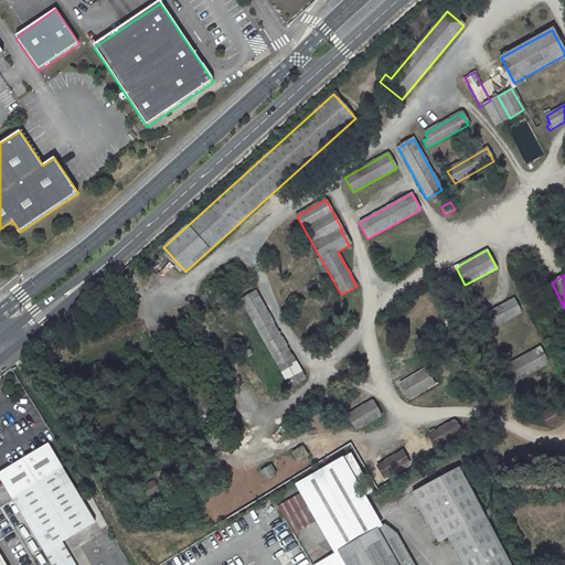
[(256,292),(242,300),(247,310),(262,302),(256,292)]
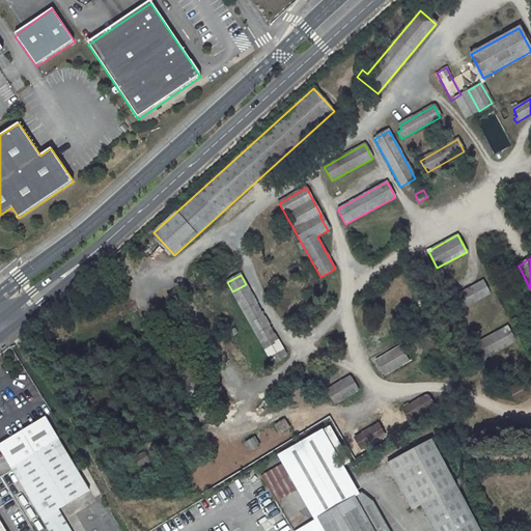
[(482,281),(453,298),(460,309),(488,294),(482,281)]
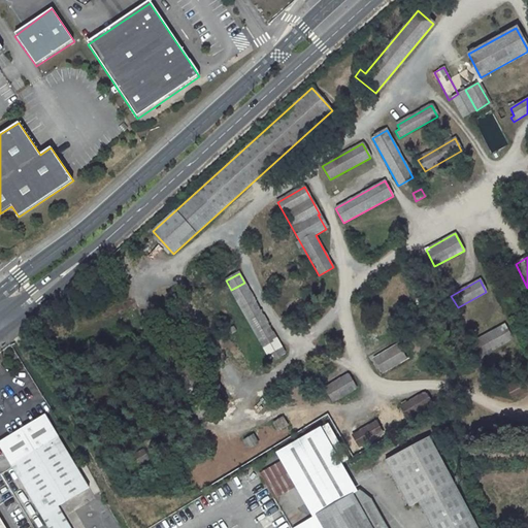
[(231,290),(236,299),(250,292),(244,283),(231,290)]
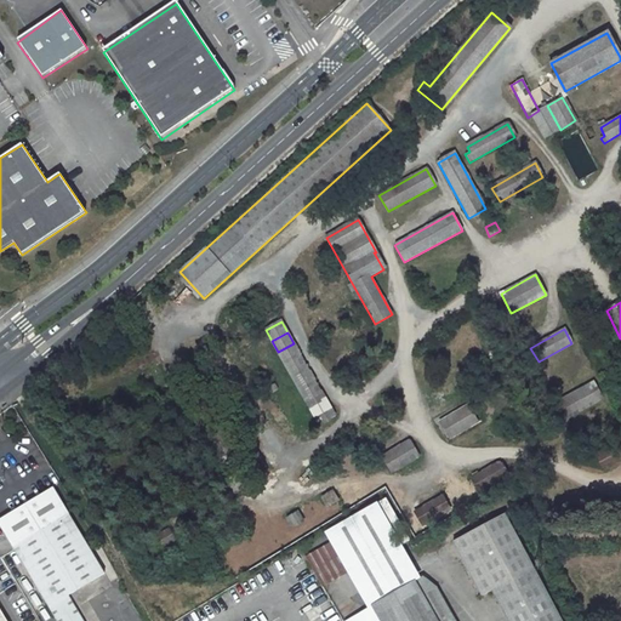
[(490,332),(479,337),(482,345),(493,340),(490,332)]
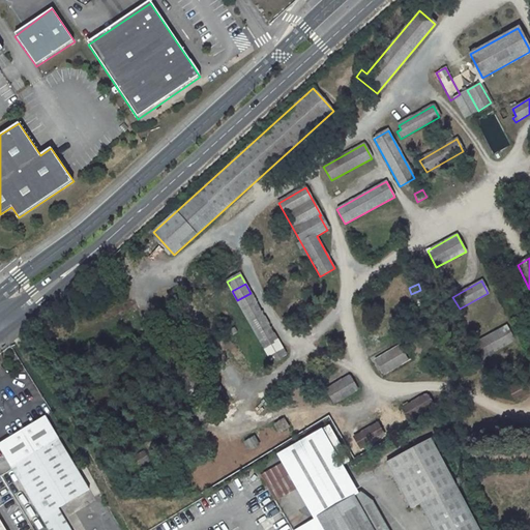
[(176,308),(164,316),(171,327),(182,320),(176,308)]
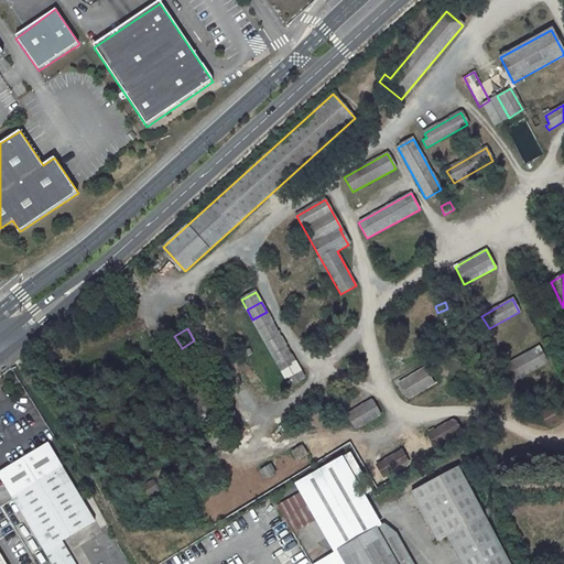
[(182,348),(187,358),(199,350),(194,340),(182,348)]
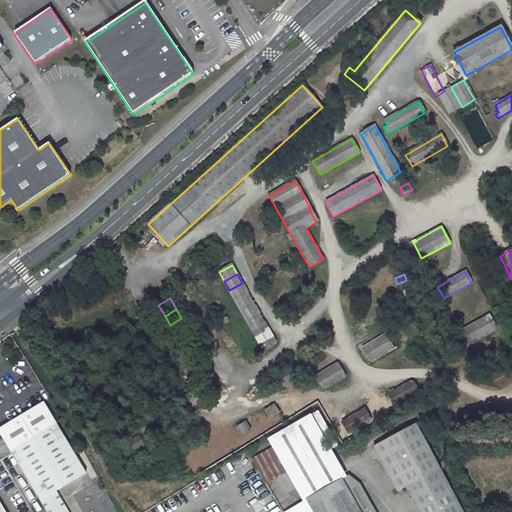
[(488,316),(461,331),(468,344),(496,329),(488,316)]
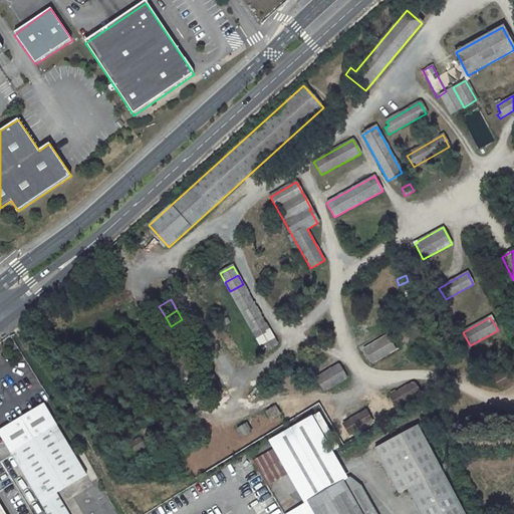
[(267,325),(254,332),(264,352),(277,344),(267,325)]
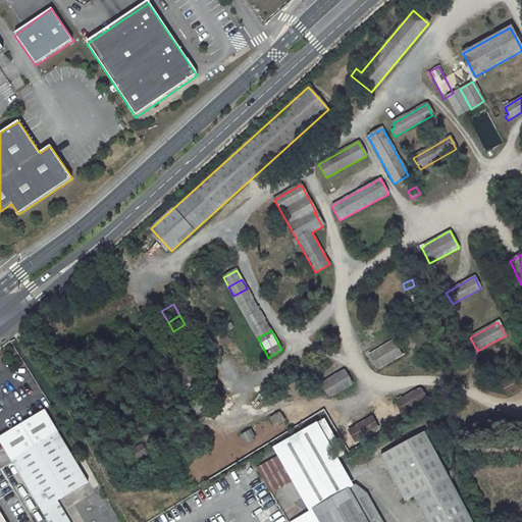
[(393,341),(370,355),(378,368),(401,355),(393,341)]
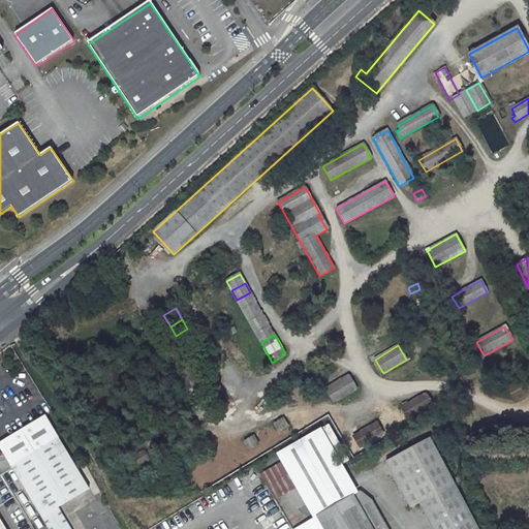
[(348,375),(325,389),(333,403),(356,390),(348,375)]
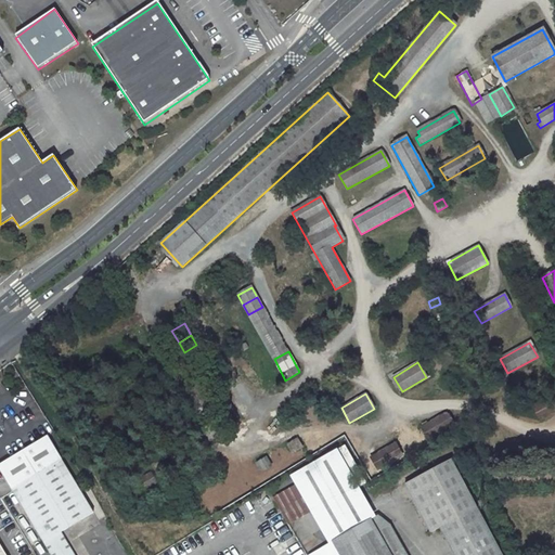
[(447,413),(424,426),(430,438),(453,425),(447,413)]
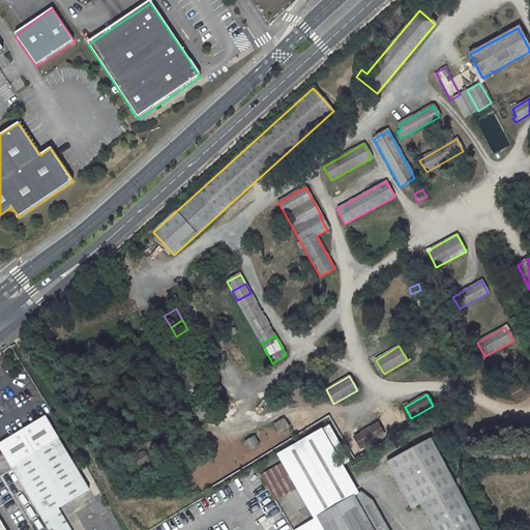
[(0,447),(11,468),(49,529),(70,529),(58,508),(89,490),(59,439),(46,416),(0,442),(0,447)]
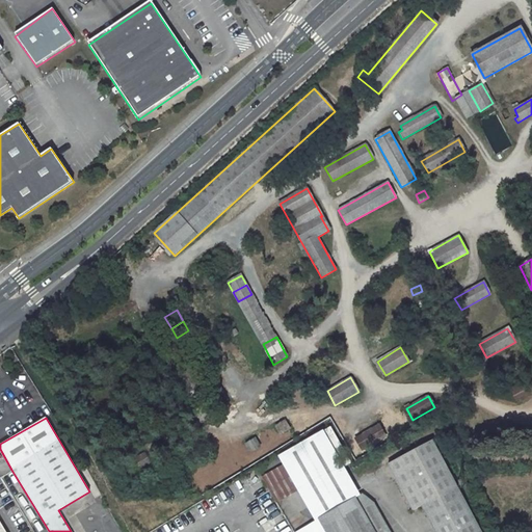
[(285,422),(276,427),(281,433),(289,429),(285,422)]
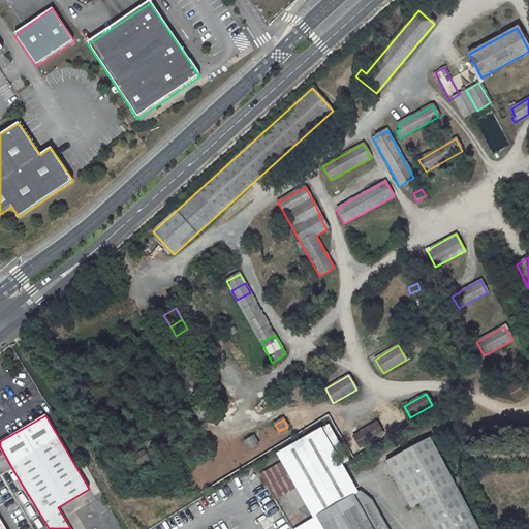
[(376,423),(353,436),(360,447),(382,434),(376,423)]
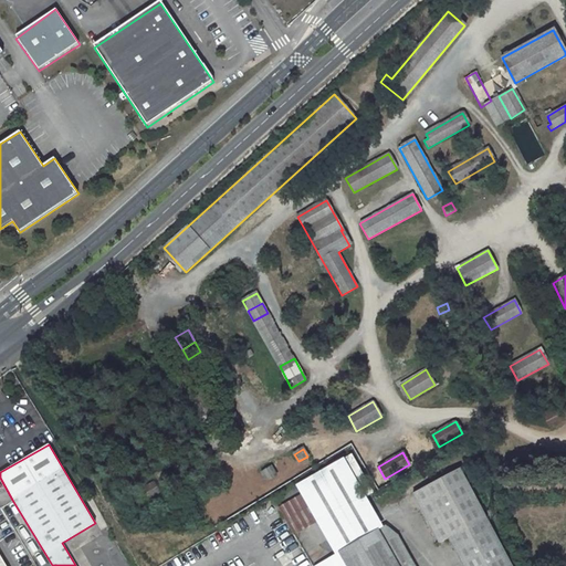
[(271,467),(262,472),(266,481),(275,475),(271,467)]
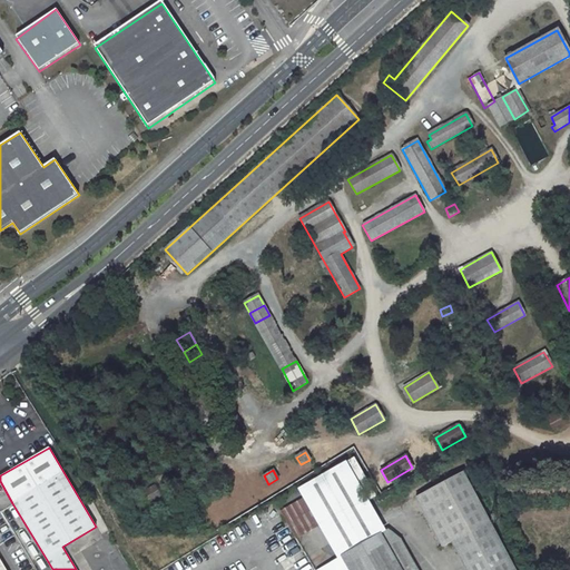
[(452,542),(467,569),(513,569),(488,522),(462,474),(418,498),(444,547),(452,542)]
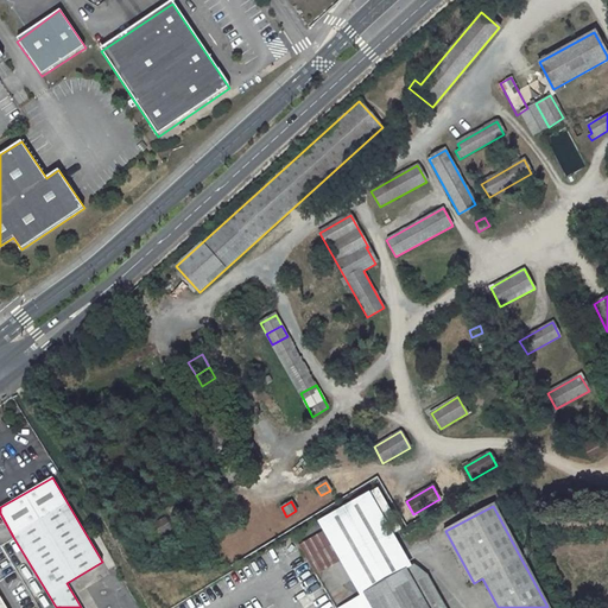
[(344,558),(327,529),(299,545),(317,575),(344,558)]
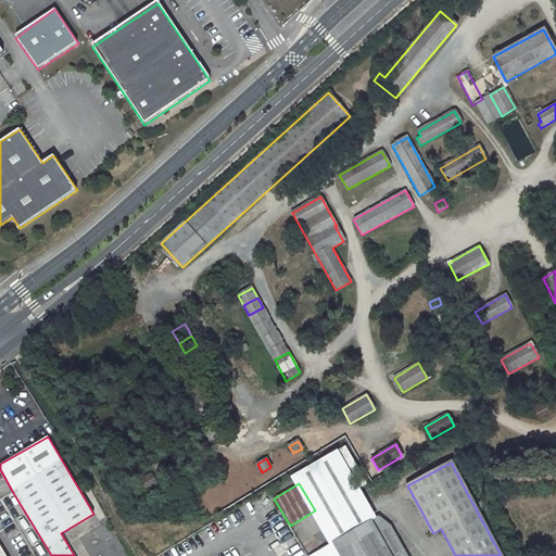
[(332,543),(340,555),(407,555),(383,514),(371,521),(332,543)]
